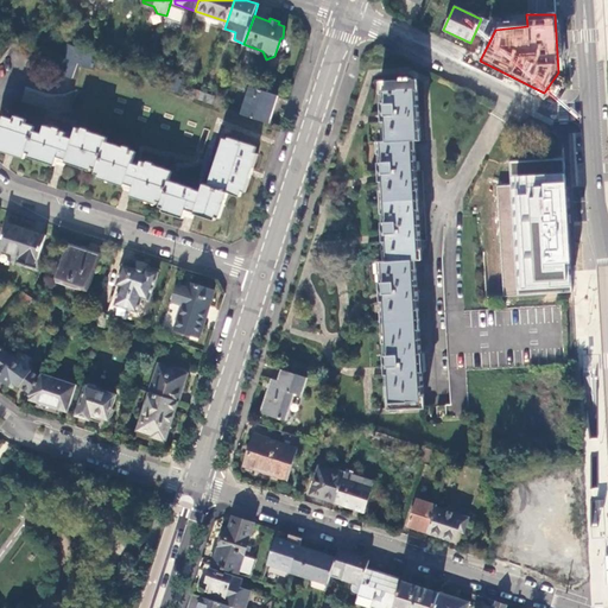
[(95,55),(70,45),(67,58),(80,63),(88,65),(93,68),(95,64),(92,63),(95,55)]
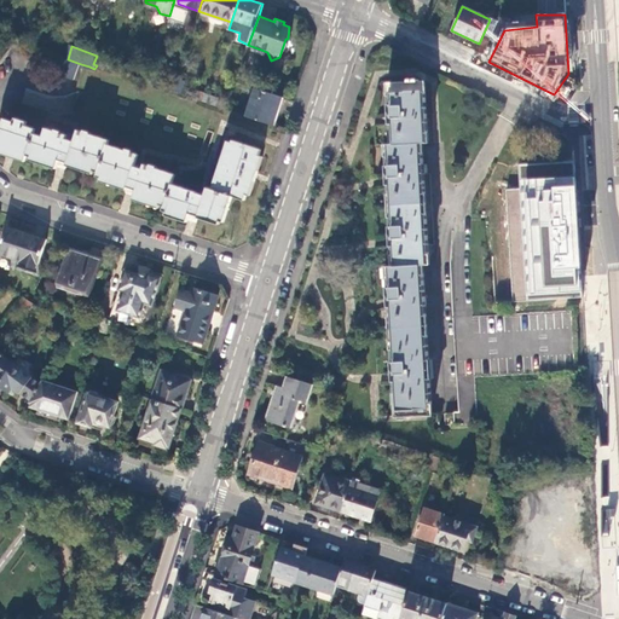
[(68,59),(62,76),(75,80),(81,64),(68,59)]
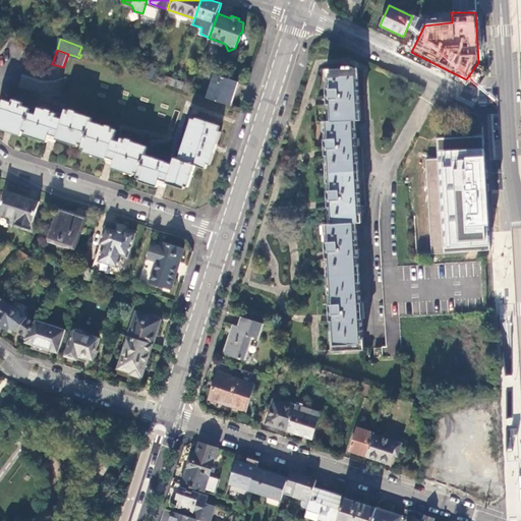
[(146,71),(124,64),(123,69),(145,76),(146,71)]
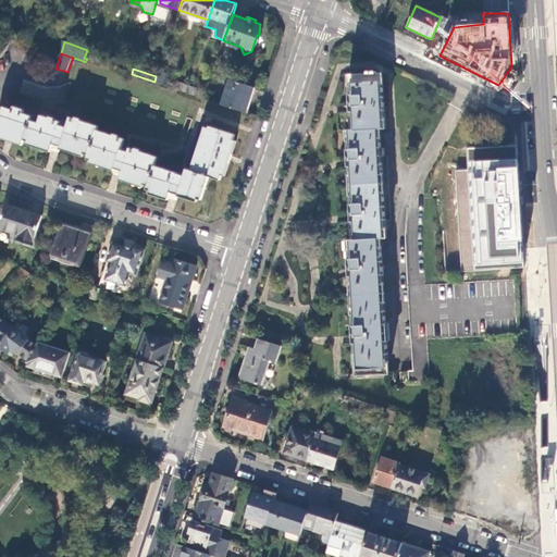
[(165,74),(158,71),(156,76),(155,82),(162,84),(165,74)]
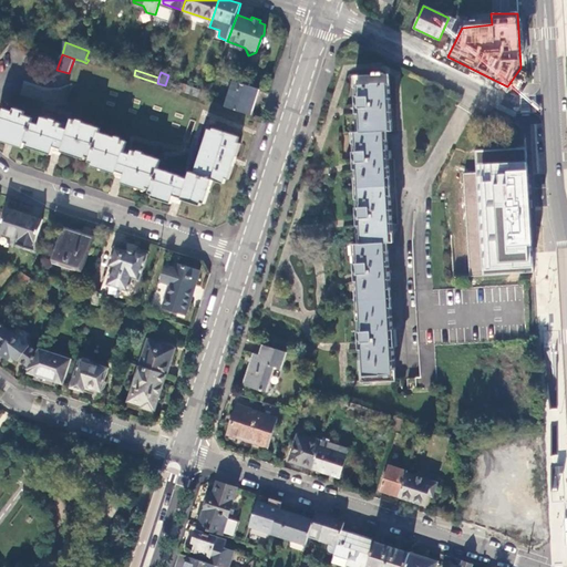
[(362,349),(364,381),(395,379),(388,243),(393,243),(387,132),(392,131),(389,75),(358,76),(359,96),(356,96),(357,104),(357,114),(360,114),(361,133),(356,133),(357,153),(354,153),(354,161),(356,171),(358,171),(360,208),(358,208),(358,216),(359,226),(360,226),(362,244),(357,245),(358,264),(354,264),(356,272),(356,281),(358,281),(361,331),(359,331),(359,341),(360,349),(362,349)]
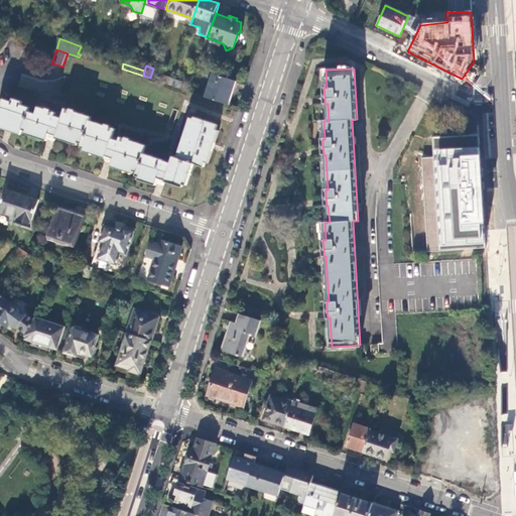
[(236,81),(214,73),(206,97),(228,104),(236,81)]
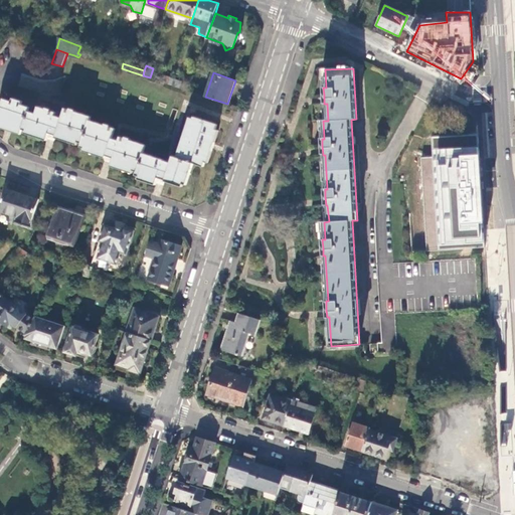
[(158,182),(182,190),(183,187),(186,188),(194,165),(203,168),(205,163),(209,164),(220,131),(216,130),(218,125),(194,116),(194,119),(191,118),(178,156),(181,157),(181,159),(173,156),(171,163),(164,161),(165,159),(144,153),(146,145),(122,137),(121,140),(114,138),(117,129),(92,121),(94,117),(67,109),(64,118),(57,116),(58,113),(41,108),(38,114),(30,111),(31,108),(23,106),(24,103),(14,99),(14,102),(6,100),(3,107),(1,106),(0,109),(0,129),(21,136),(22,132),(25,133),(24,136),(46,143),(48,139),(77,148),(78,145),(82,147),(81,150),(83,151),(83,154),(113,163),(111,169),(133,176),(133,174),(137,175),(136,178),(139,179),(138,181),(156,188),(158,182)]
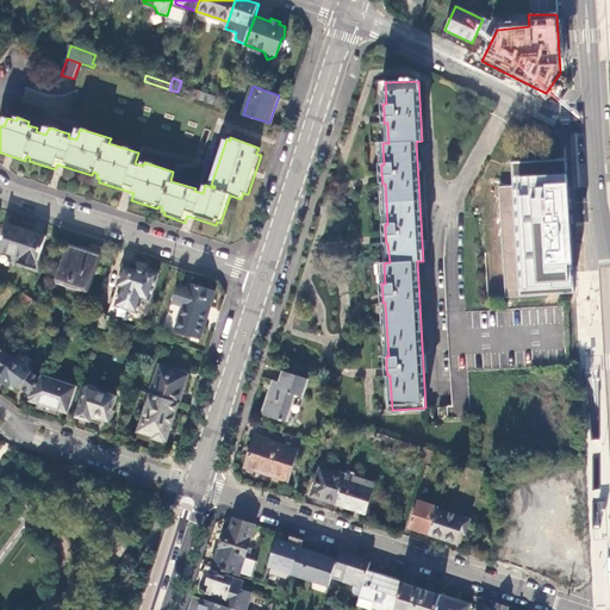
[(499,187),(509,298),(567,294),(558,161),(510,163),(511,187),(499,187)]
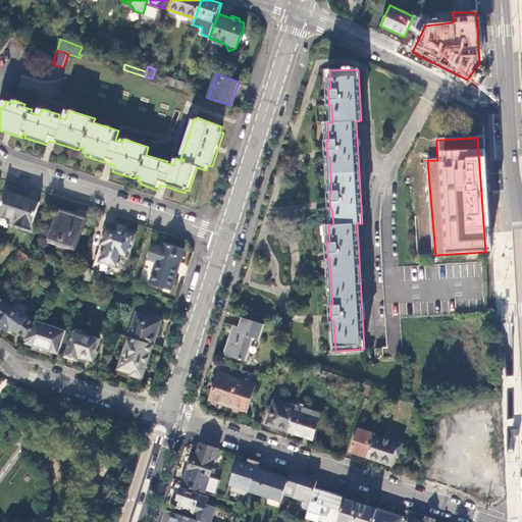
[(16,224),(30,229),(39,203),(6,192),(0,209),(0,214),(17,220),(16,224)]
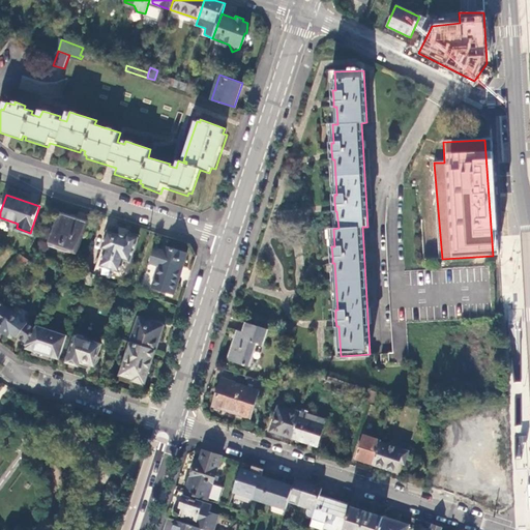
[(63,249),(77,254),(88,222),(74,217),(74,219),(59,214),(50,242),(64,247),(63,249)]
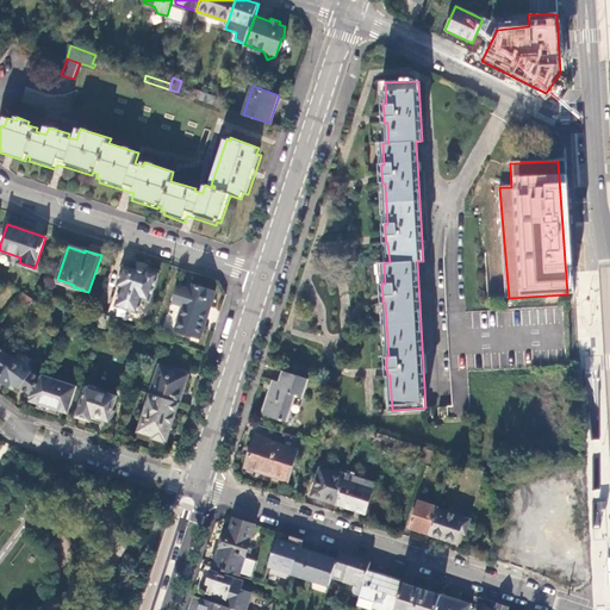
[(116,307),(138,315),(143,302),(150,304),(159,275),(147,271),(145,273),(124,266),(117,286),(122,288),(116,307)]
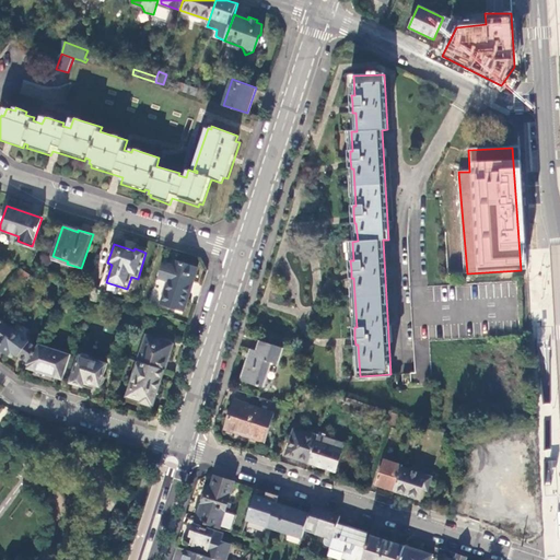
[(161,303),(184,311),(198,269),(176,263),(175,266),(165,264),(160,277),(170,281),(161,303)]
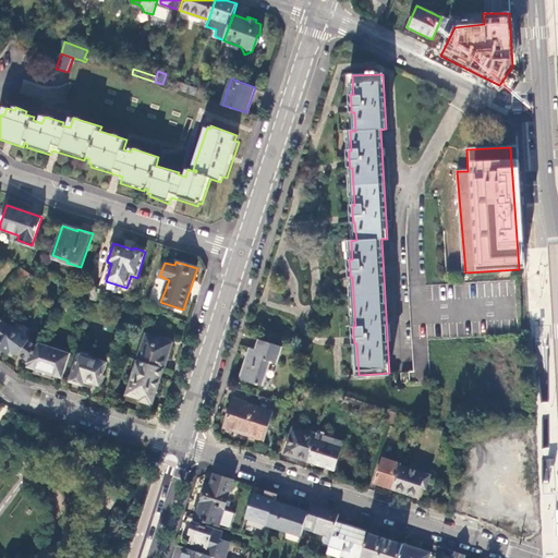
[(0,344),(13,328),(0,317),(0,344)]
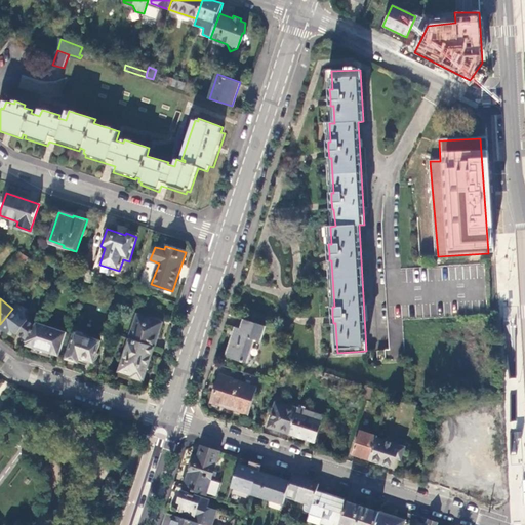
[(34,325),(12,309),(0,324),(0,327),(7,333),(10,330),(16,334),(17,333),(26,340),(35,326),(34,325)]
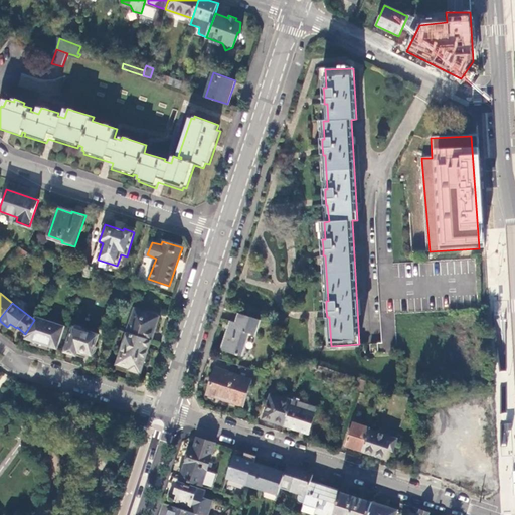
[(135,309),(127,333),(151,341),(159,317),(135,309)]
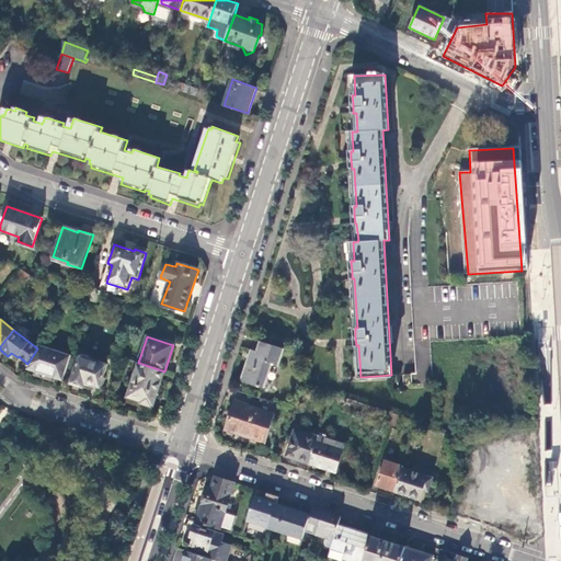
[(278,365),(284,348),(261,342),(258,352),(252,350),(242,380),(264,388),(272,363),(278,365)]
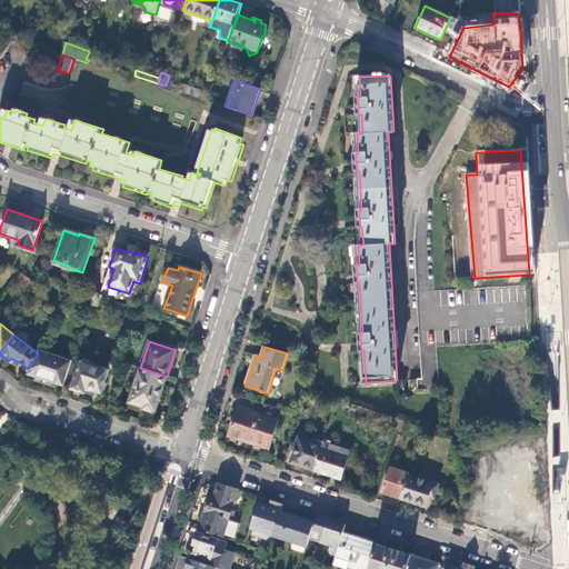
[(72,360),(40,350),(38,353),(28,369),(27,370),(65,382),(72,360)]
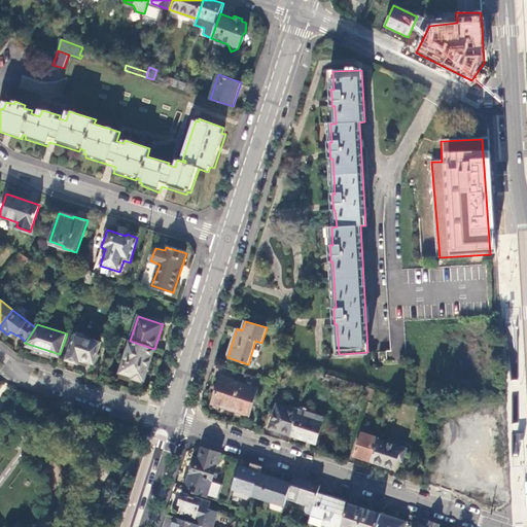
[(80,359),(90,362),(91,362),(92,362),(93,362),(94,361),(95,360),(95,359),(96,359),(101,343),(75,335),(66,360),(78,364),(80,359)]
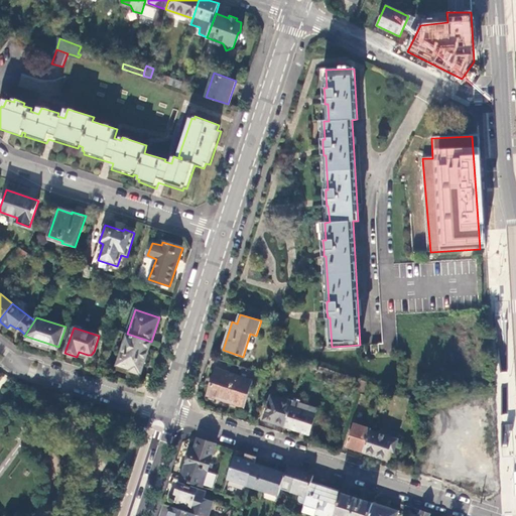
[(151,342),(127,334),(117,365),(130,369),(129,371),(139,374),(140,372),(141,373),(151,342)]
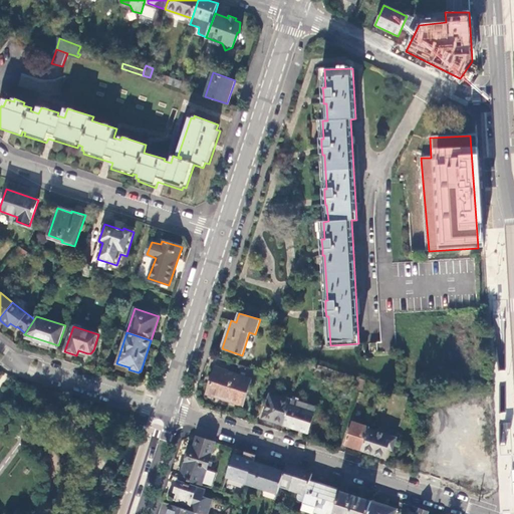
[(250,381),(254,370),(238,364),(235,375),(216,368),(207,394),(243,405),(250,381)]
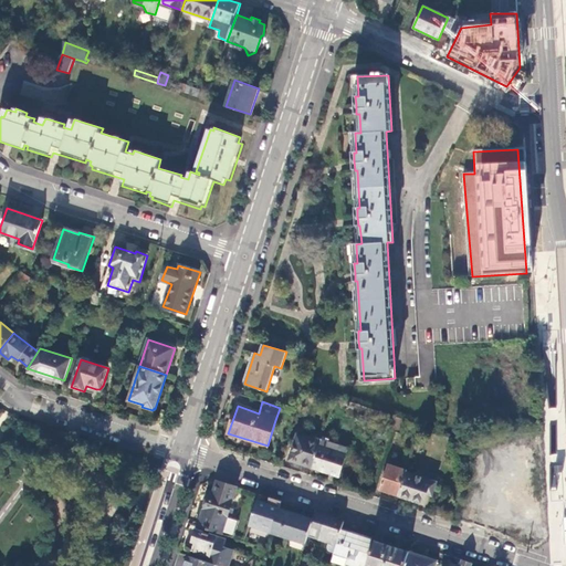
[(280,408),(275,420),(292,425),(295,412),(280,408)]
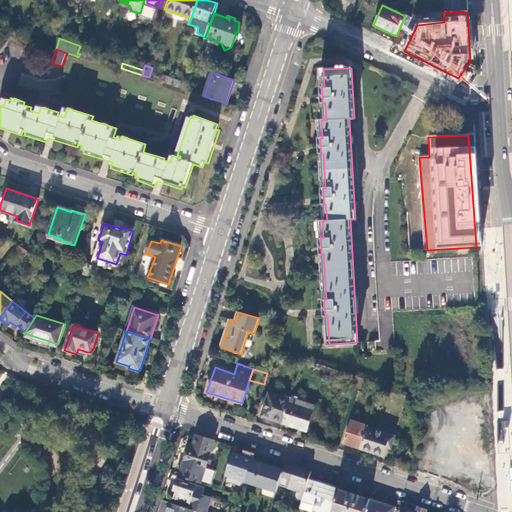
[(483,500),(496,495),(495,445),(493,388),(447,391),(452,487),(483,500)]
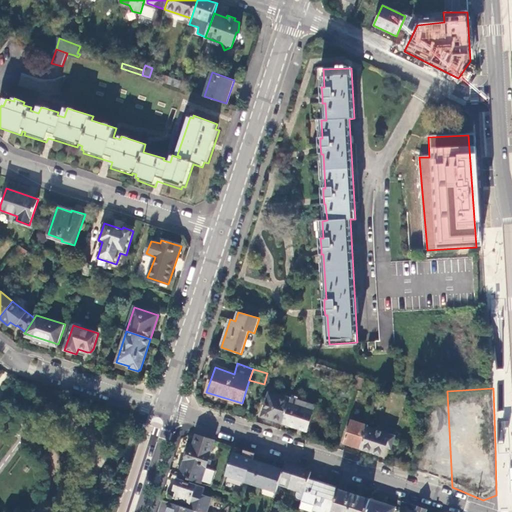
[(289,403),(290,400),(269,393),(261,416),(282,423),(289,403)]
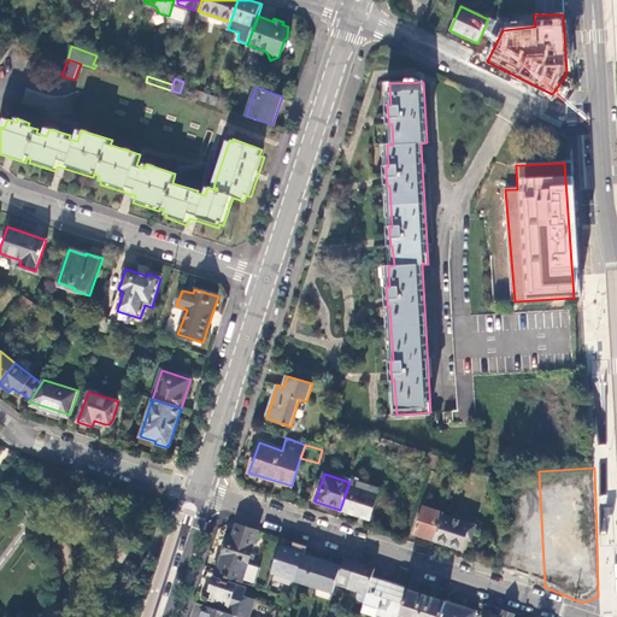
[(463,558),(529,582),(527,518),(512,521),(480,510),(463,558)]
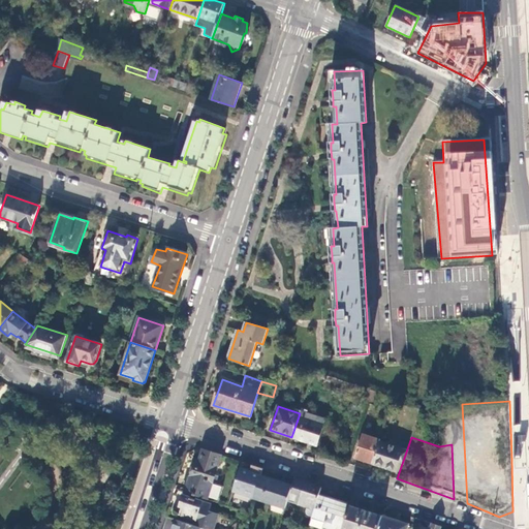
[(194,462),(185,492),(208,499),(222,455),(203,448),(197,464),(194,462)]
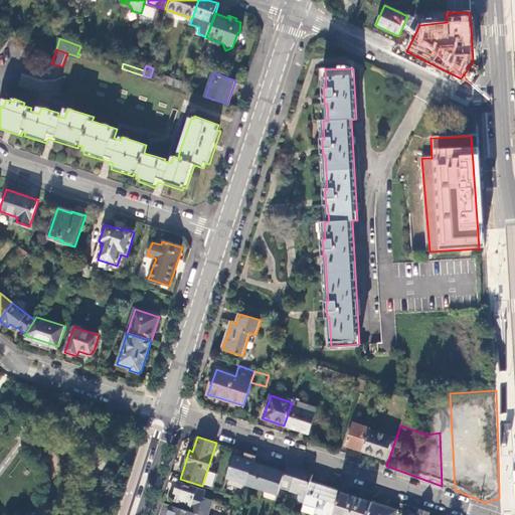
[(285,474),(253,463),(246,484),(278,495),(280,487),(285,474)]
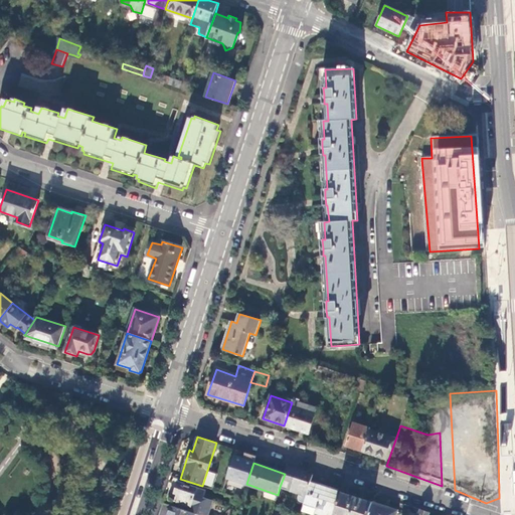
[(298,470),(287,466),(285,474),(280,487),(307,496),(311,482),(313,475),(298,470)]
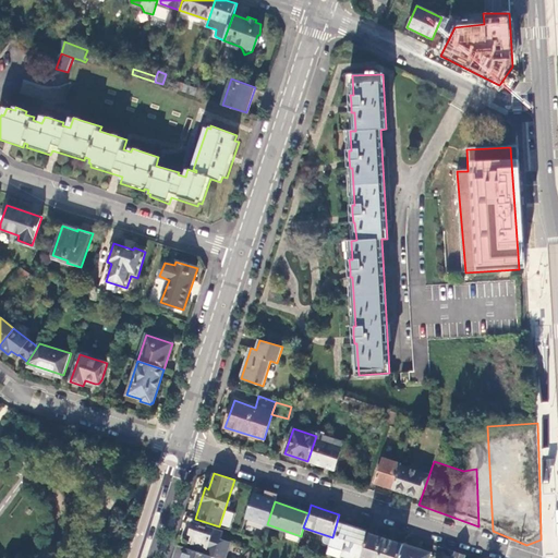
[(191,534),(189,543),(206,548),(204,554),(218,557),(225,557),(230,542),(221,540),(223,532),(194,522),(190,534),(191,534)]
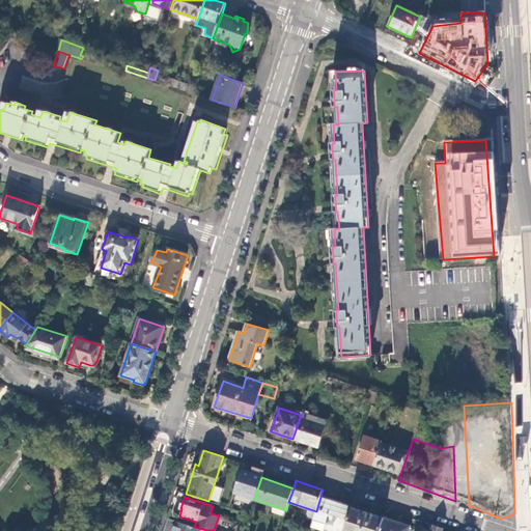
[(320,497),(316,511),(311,526),(325,530),(344,530),(352,507),(320,497)]
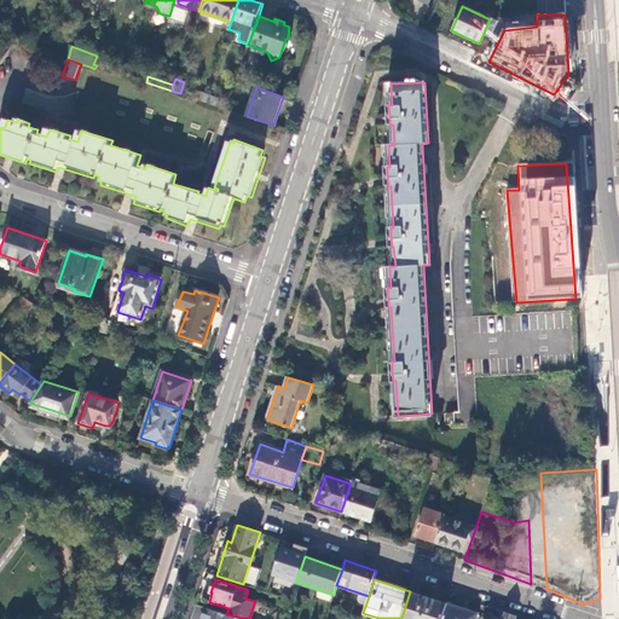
[(441,618),(447,603),(410,591),(401,618),(441,618)]
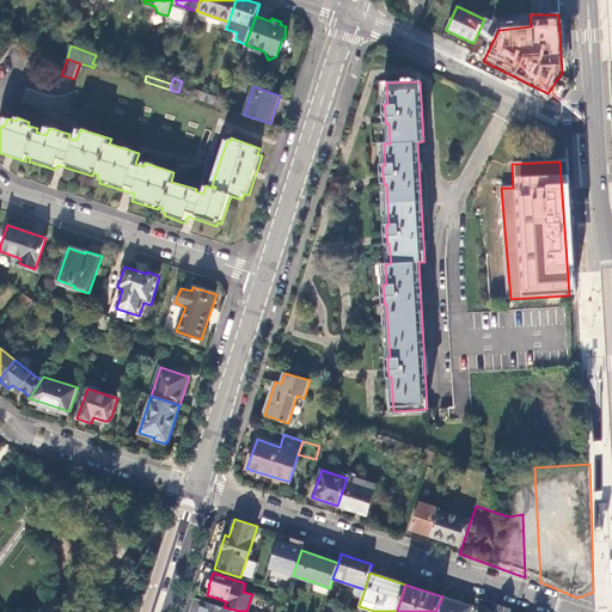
[(442,597),(436,611),(470,611),(472,606),(442,597)]
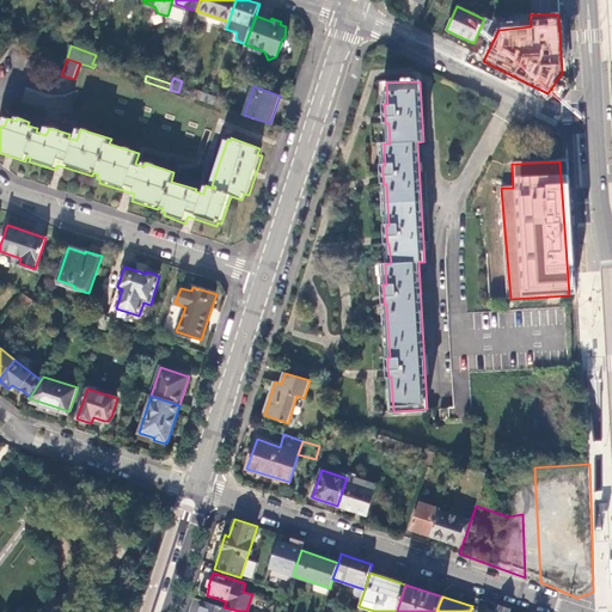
[(239,611),(224,607),(204,600),(200,611),(239,611)]
